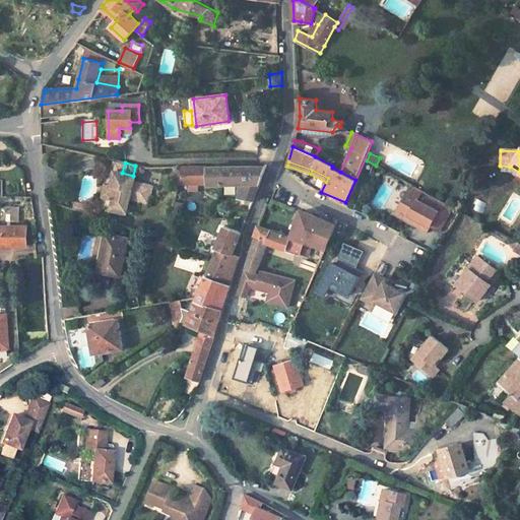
[(183,168),(181,184),(193,184),(207,185),(241,184),(239,198),(253,201),(266,166),(183,168)]
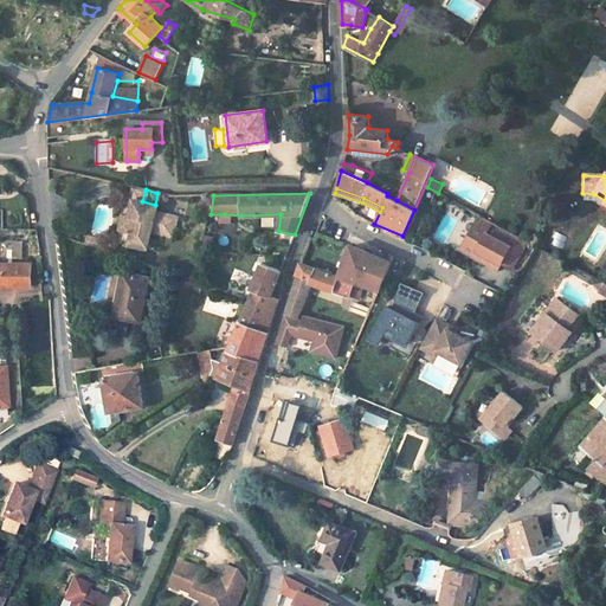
[(155,205),(142,201),(139,219),(133,217),(129,232),(135,233),(141,236),(139,247),(156,251),(160,234),(182,239),(187,219),(166,214),(167,207),(155,205)]
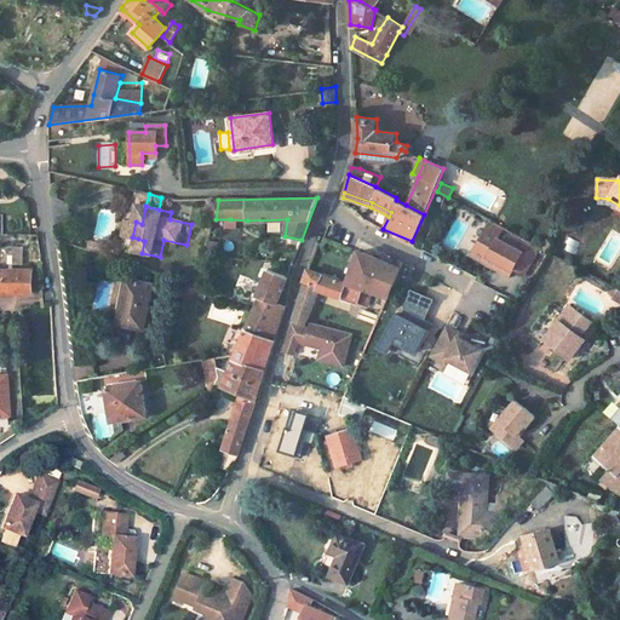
[(538,251),(486,223),(465,259),(507,282),(512,273),(523,279),(538,251)]
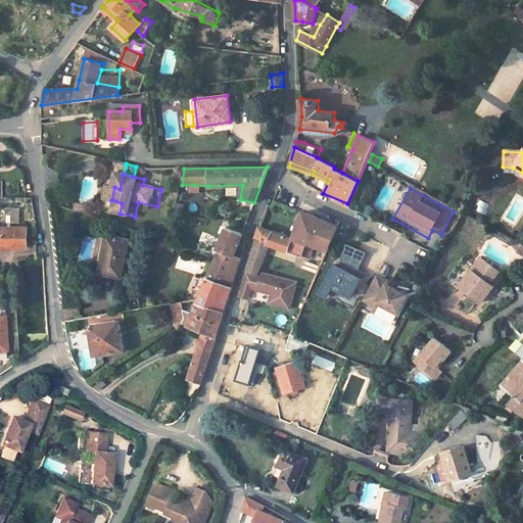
[(302,212),(293,238),(316,246),(327,250),(328,250),(337,226),(302,212)]
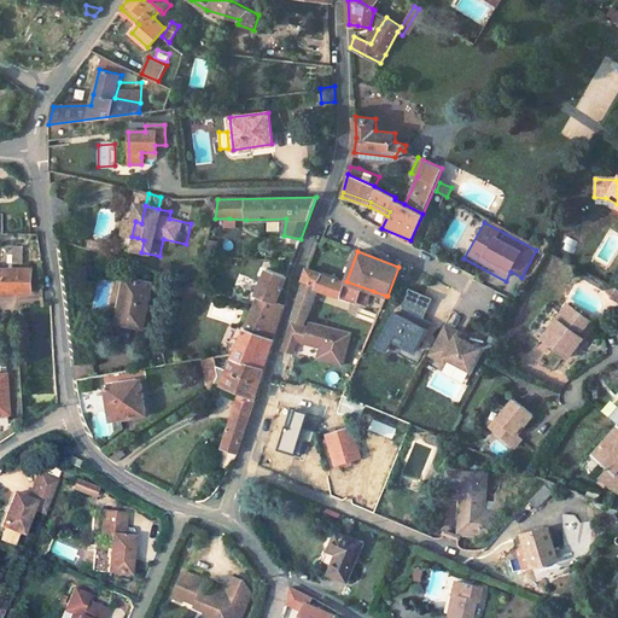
[(0,268),(0,290),(31,291),(31,269),(0,268)]
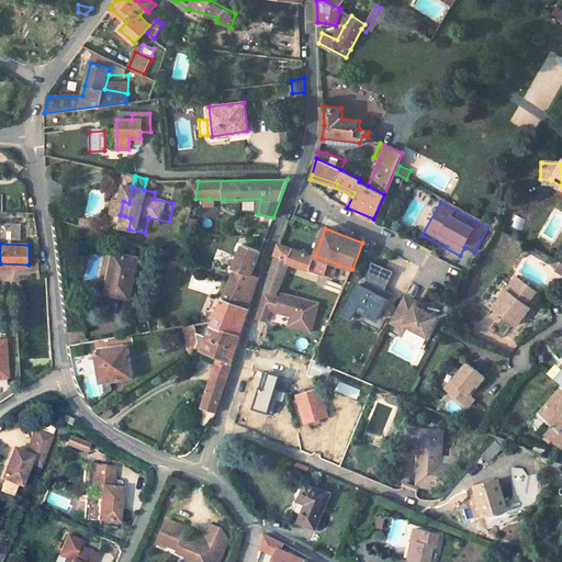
[(232,278),(223,299),(249,308),(260,278),(253,274),(261,251),(242,244),(233,268),(236,269),(232,278)]
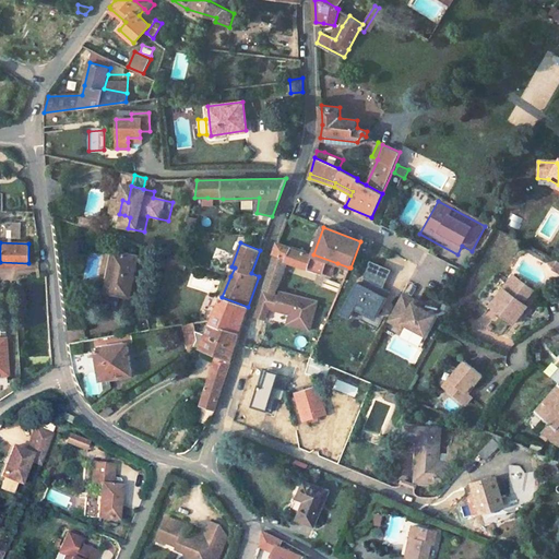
[(278,242),(274,254),(286,259),(285,261),(288,261),(332,277),(337,263),(313,254),(278,242)]
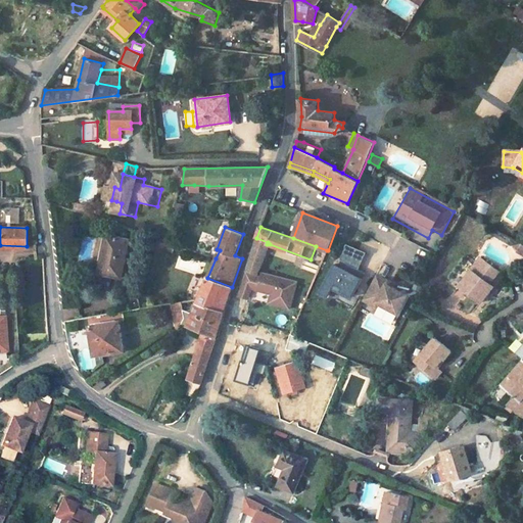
[(106,235),(100,263),(104,264),(102,274),(121,277),(129,240),(106,235)]
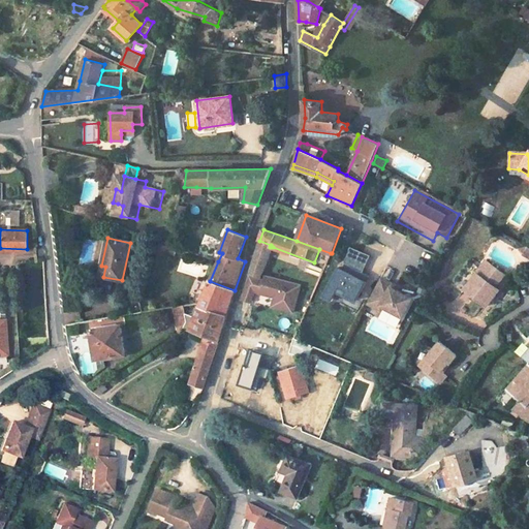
[(259,241),(255,253),(268,257),(273,247),(270,247),(271,245),(259,241)]
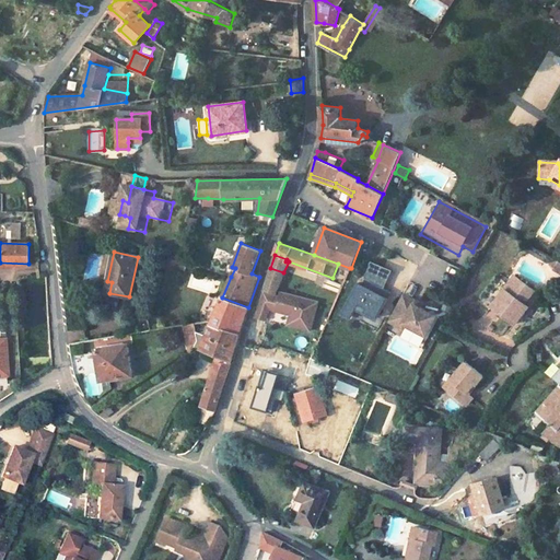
[(393,269),(369,258),(346,307),(376,322),(387,296),(381,294),(393,269)]
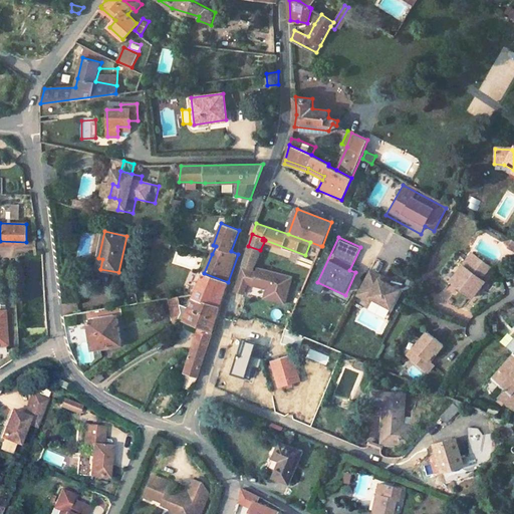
[(512,254),(513,251),(513,240),(511,238),(504,247),(512,254)]
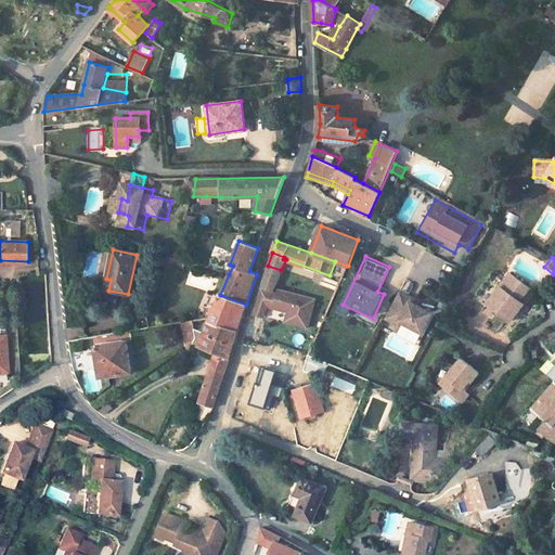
[(268,266),(261,286),(273,292),(281,270),(268,266)]
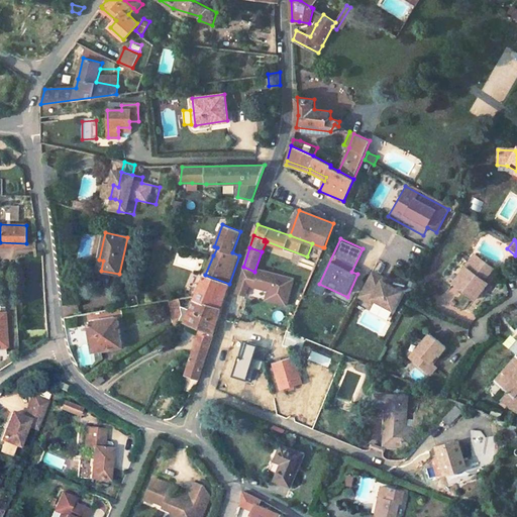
[(475,255),(454,282),(476,299),(481,293),(477,290),(474,288),(481,279),(484,281),(492,269),(475,255)]
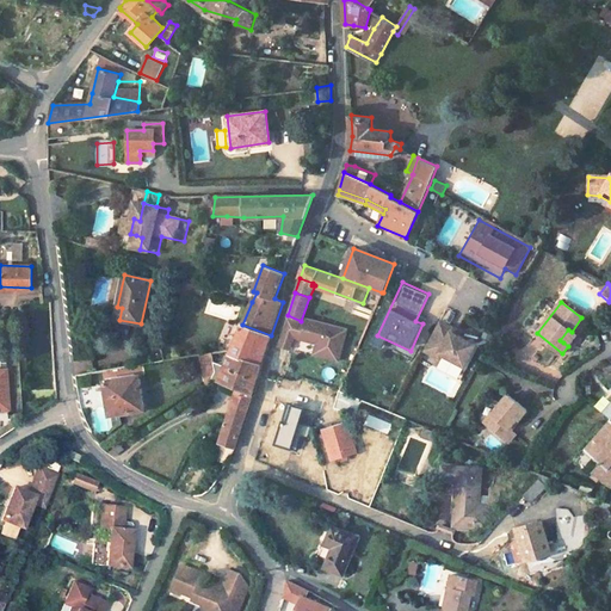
[(288,315),(281,338),(291,340),(301,321),(288,315)]
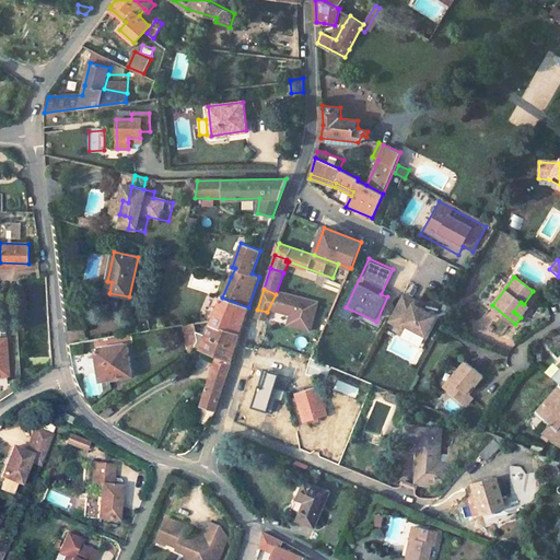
[(321,305),(281,291),(273,310),(291,316),(287,327),(310,336),(321,305)]
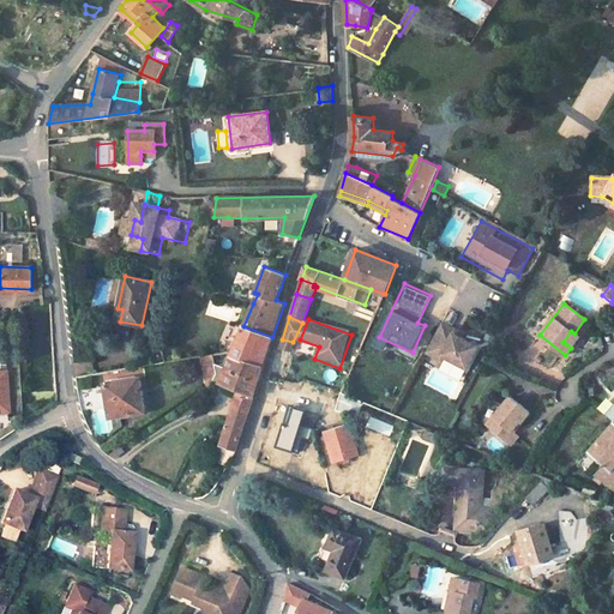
[(456,329),(440,321),(423,359),(440,367),(443,361),(468,372),(480,347),(452,335),(456,329)]
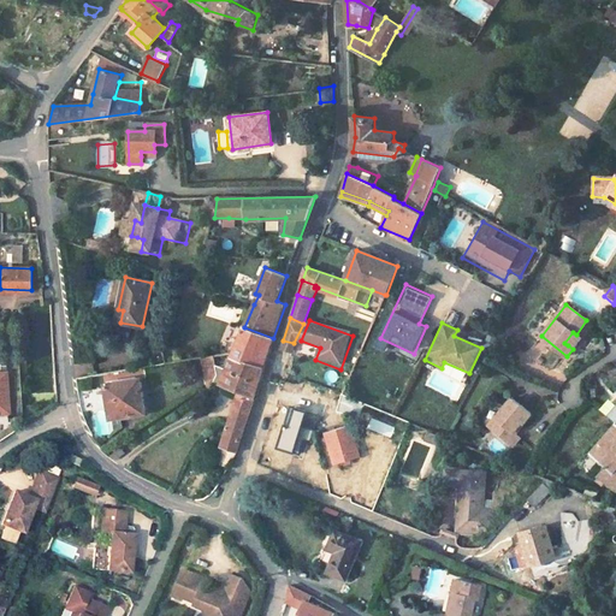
[(244,327),(232,356),(264,367),(273,338),(244,327)]
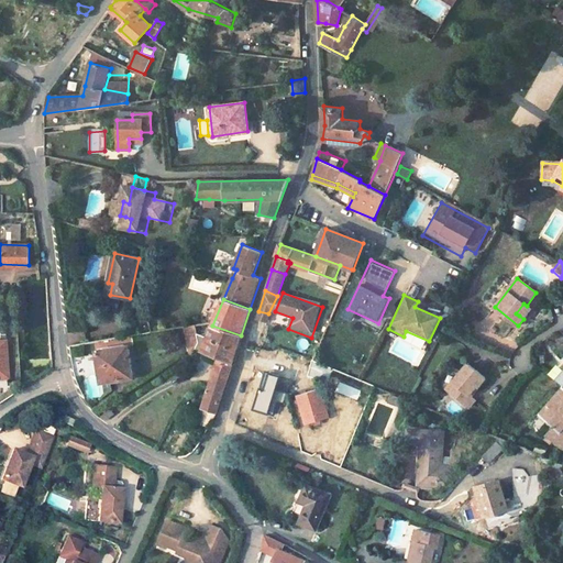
[(523,304),(516,313),(519,316),(527,306),(523,304)]
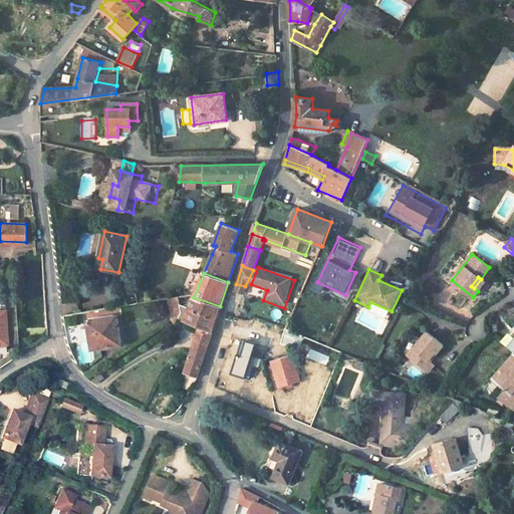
[(169,299),(174,324),(177,322),(179,316),(182,308),(182,305),(181,297),(169,299)]
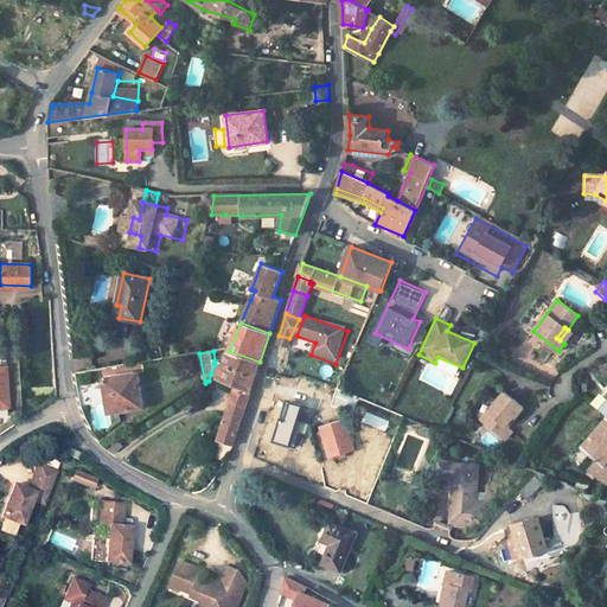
[(229,351),(224,364),(256,376),(260,362),(229,351)]
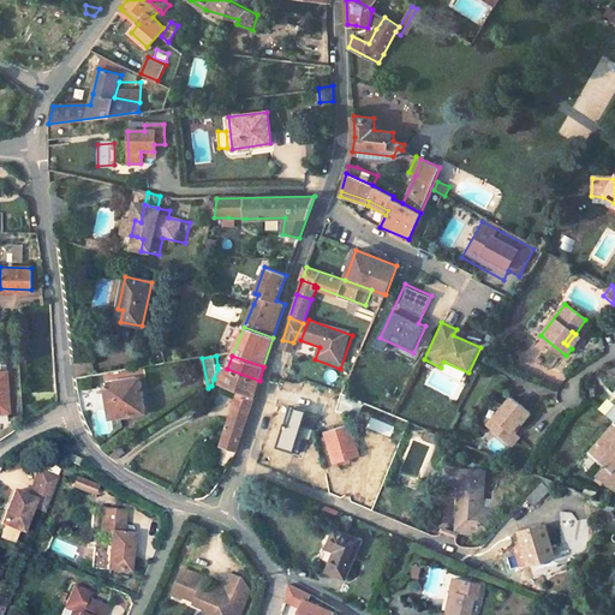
[(93,372),(93,362),(76,363),(77,374),(93,372)]
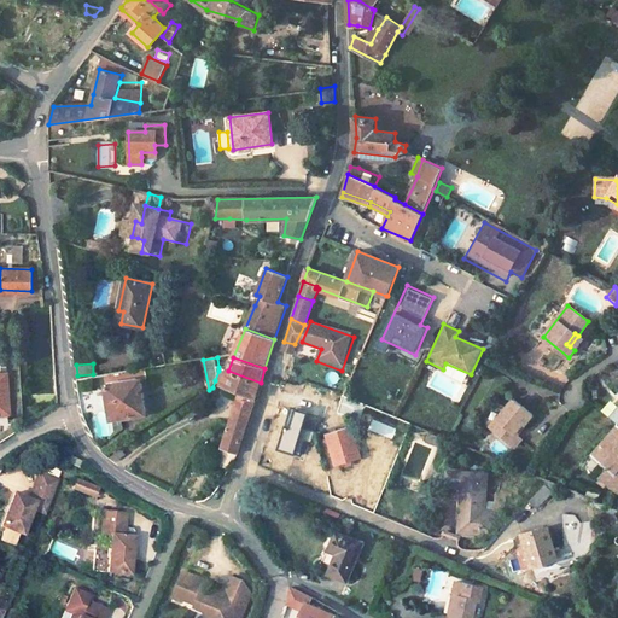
[(227,449),(221,466),(229,470),(237,454),(245,431),(255,403),(261,383),(228,371),(221,368),(219,367),(219,371),(215,380),(240,392),(222,448),(227,449)]
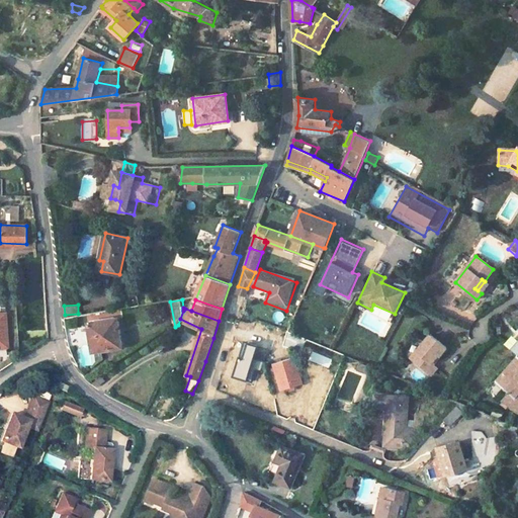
[(281,310),(276,324),(289,329),(295,316),(281,310)]
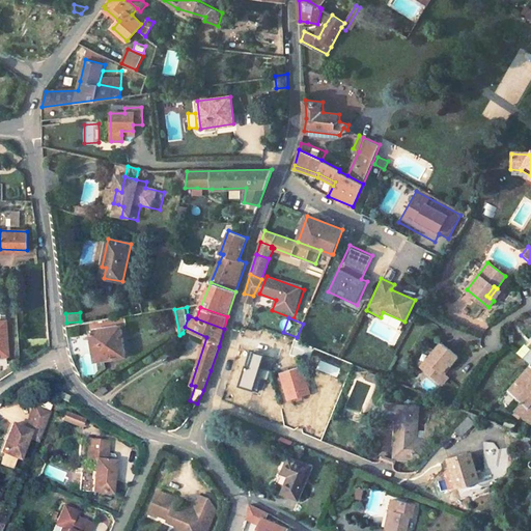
[(0,361),(9,361),(8,320),(0,320),(0,361)]
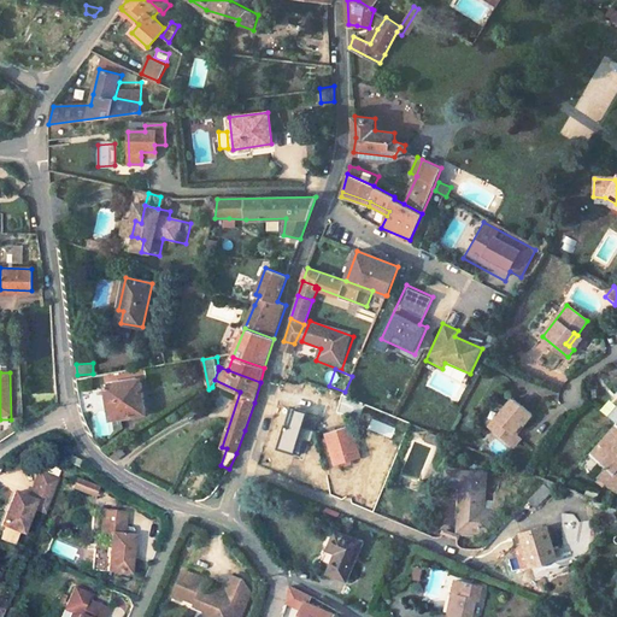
[(106,385),(111,419),(146,413),(141,378),(106,385)]
